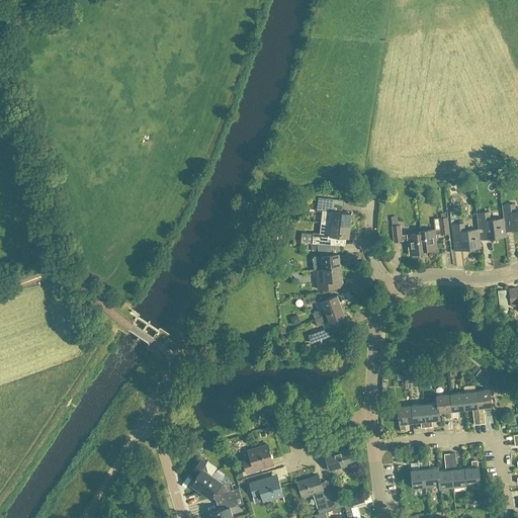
[(318,198),(317,210),(323,211),(322,224),(350,226),(352,213),(349,213),(348,212),(346,212),(345,213),(343,212),(333,212),(334,199),(318,198)]
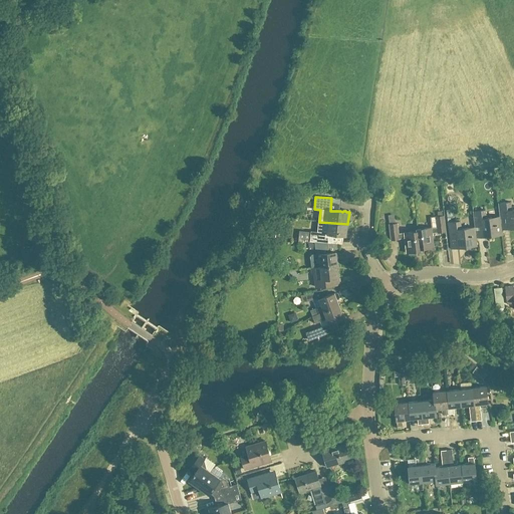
[(511,203),(499,204),(500,217),(500,220),(508,219),(509,229),(513,228),(513,209),(511,210),(511,203)]
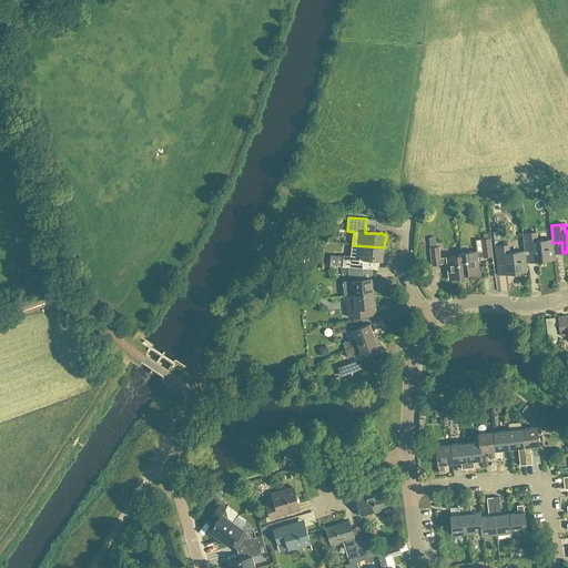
[(553,243),(553,240),(537,241),(536,233),(523,234),(525,252),(534,251),(535,262),(555,260),(555,254),(553,243)]
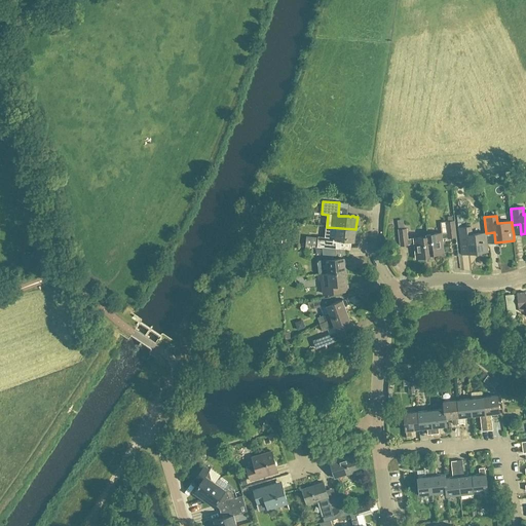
[(427,234),(429,258),(431,258),(431,255),(444,254),(443,238),(448,238),(449,238),(456,237),(455,222),(446,223),(448,232),(427,234)]
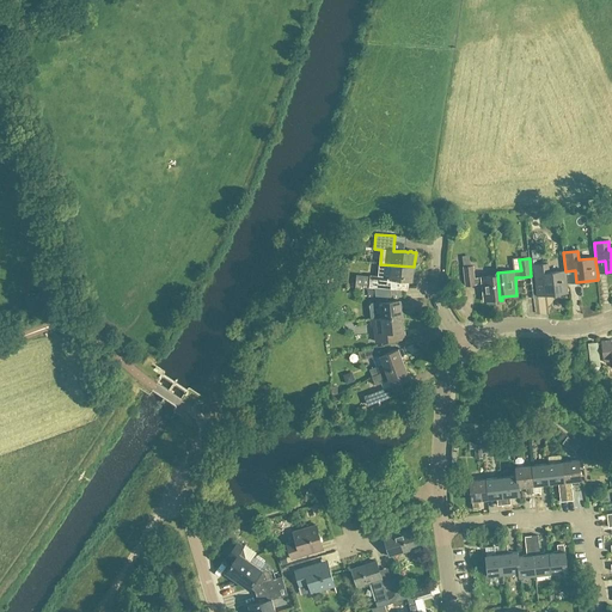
[(371,275),(369,288),(375,288),(391,289),(395,289),(396,280),(409,282),(412,282),(414,267),(380,264),(379,276),(371,275)]
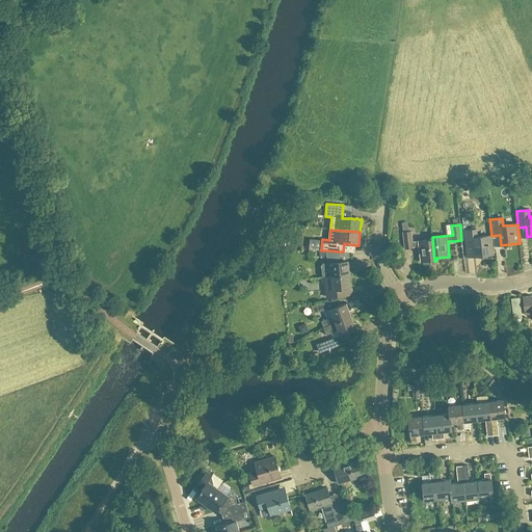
[(493,246),(491,236),(480,237),(478,237),(477,230),(467,230),(464,231),(466,246),(474,246),(475,257),(494,255),(493,246)]
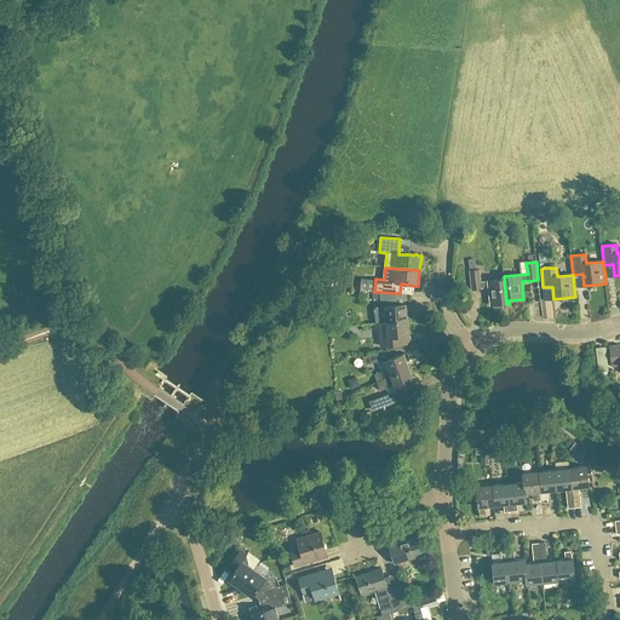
[(491,305),(506,304),(504,276),(503,276),(503,280),(481,282),(480,270),(470,271),(472,290),(482,288),(488,288),(491,305)]
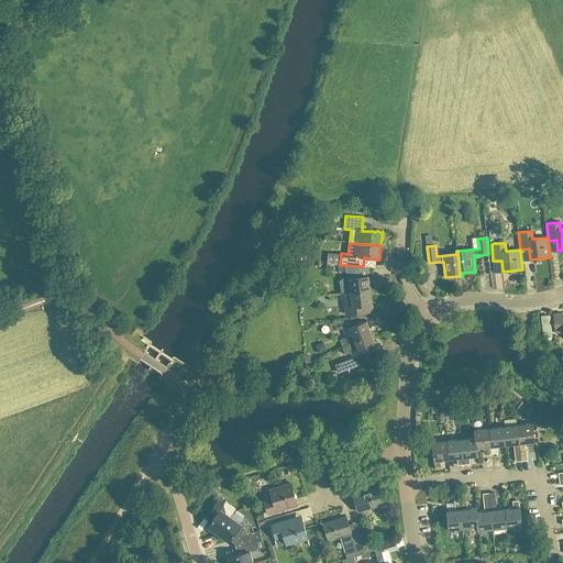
[(342,279),(340,282),(341,293),(351,293),(371,290),(368,277),(361,277),(360,266),(345,265),(346,273),(348,278),(342,279)]
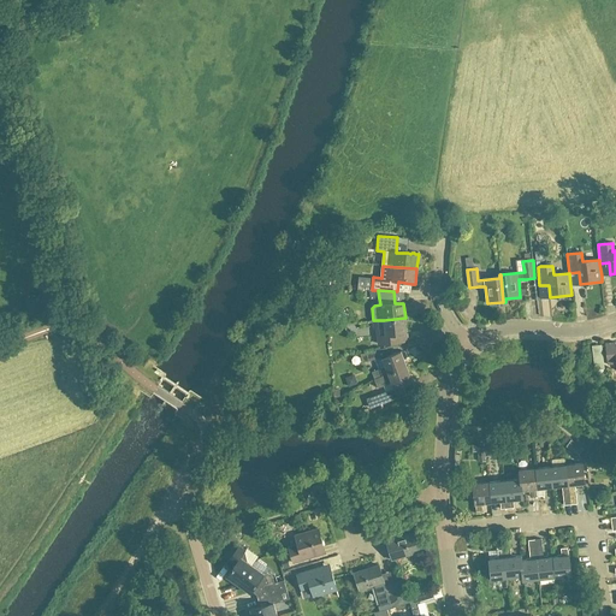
[(384,320),(373,320),(374,327),(381,326),(381,335),(378,336),(379,344),(398,342),(407,342),(407,333),(406,318),(384,320)]
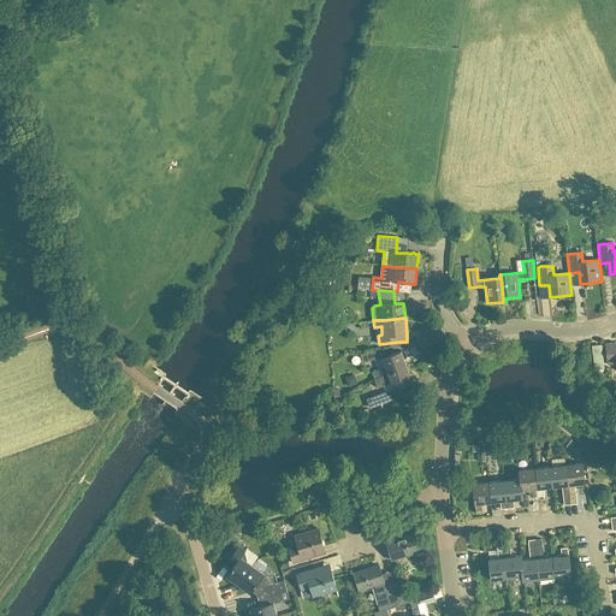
[(615,347),(615,342),(605,343),(608,365),(615,363),(615,347)]
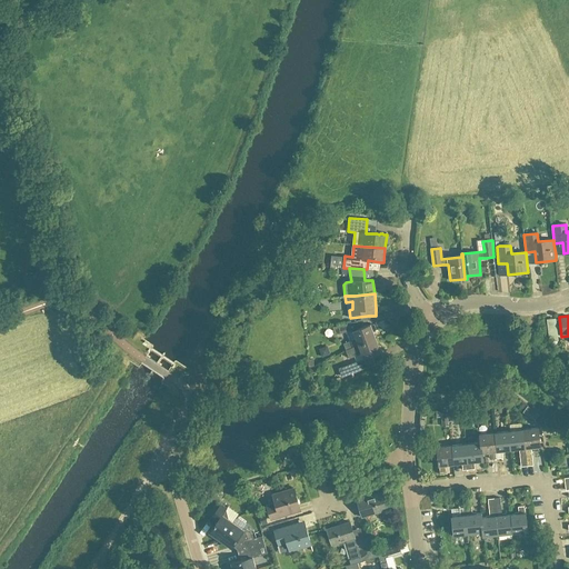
[(347,323),(332,328),(335,336),(348,331),(347,323)]
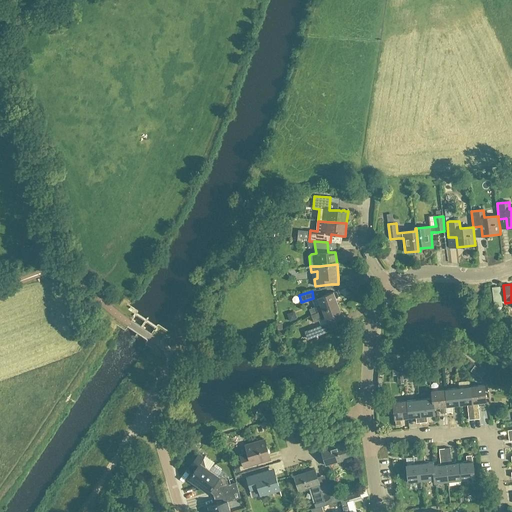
[(338,305),(335,299),(337,298),(339,297),(337,292),(335,292),(333,293),(318,298),(321,305),(309,310),(311,315),(319,312),(338,305)]
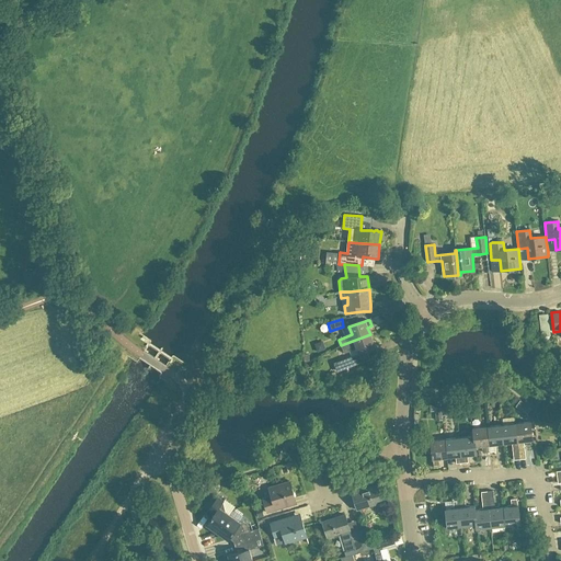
[(350,342),(341,345),(343,352),(356,346),(359,354),(342,361),(342,362),(338,364),(335,367),(338,371),(369,359),(367,352),(376,348),(370,334),(350,342)]
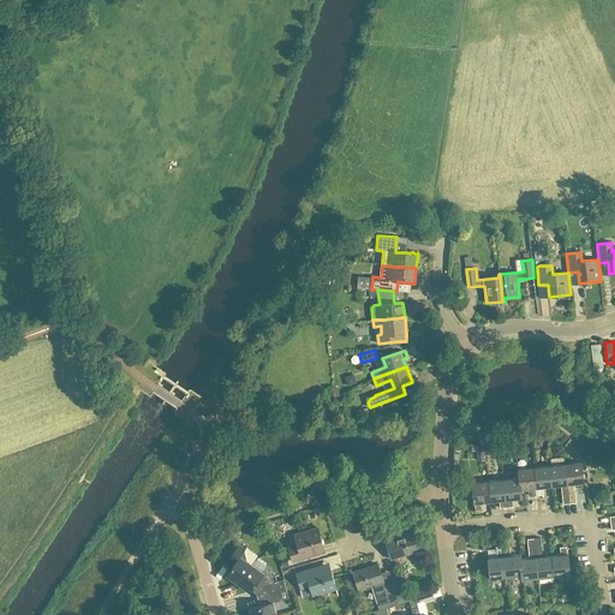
[(581,464),(566,465),(569,505),(577,503),(574,484),(584,483),(581,464)]
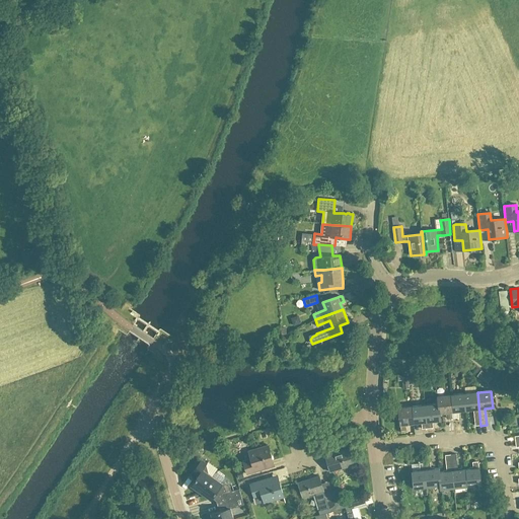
[(477,392),(464,394),(466,411),(474,410),(475,426),(480,426),(477,392)]
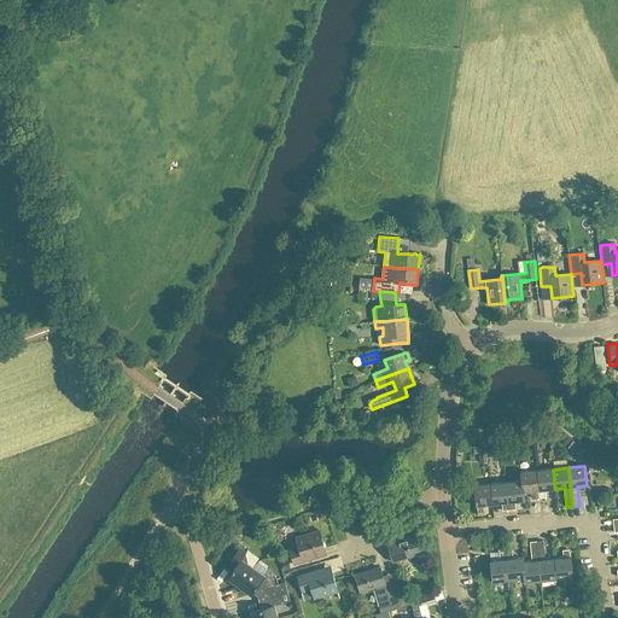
[(546,490),(555,489),(553,470),(537,471),(540,499),(547,497),(546,490)]
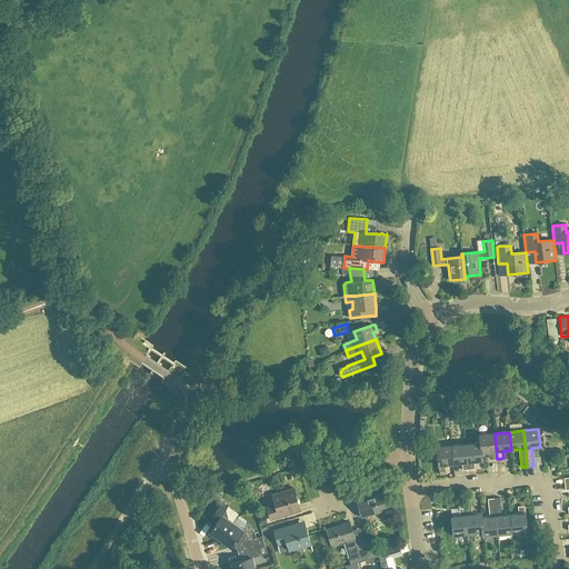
[(491,459),(497,459),(495,433),(480,435),(481,443),(482,453),(490,452),(491,459)]
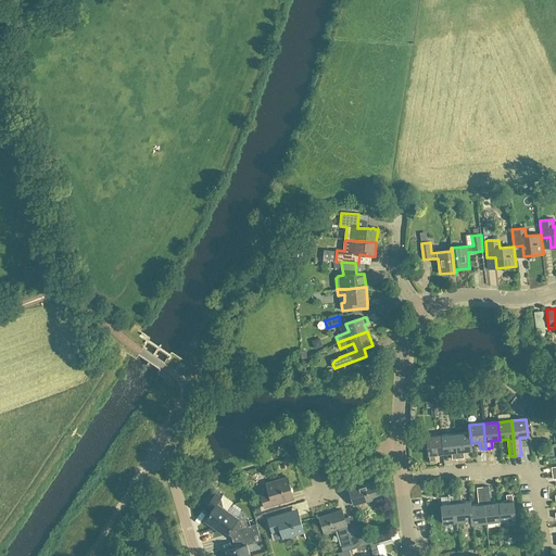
[(470,433),(456,434),(458,459),(464,458),(464,452),(472,451),(471,443),(470,433)]
